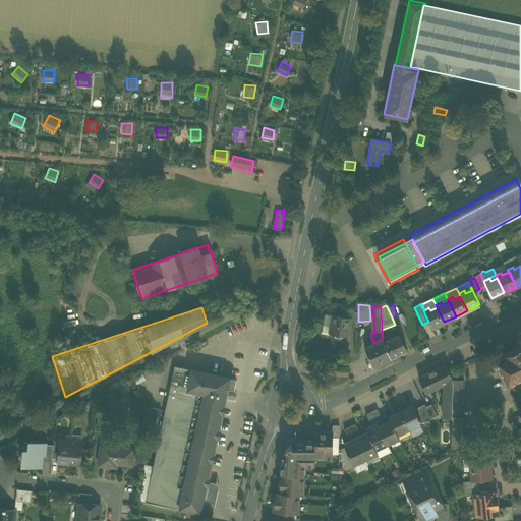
[(431,328),(444,322),(437,307),(430,310),(428,307),(427,308),(424,310),(423,310),(425,315),(428,322),(431,328)]
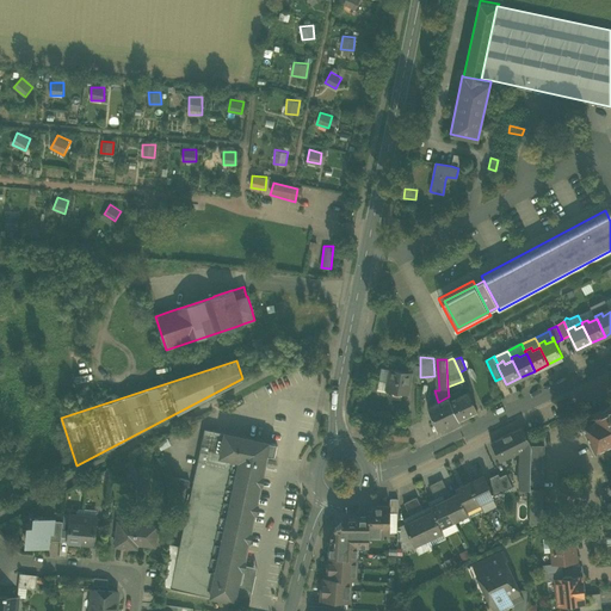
[(420,383),(420,377),(420,366),(412,364),(411,372),(412,372),(411,382),(420,383)]
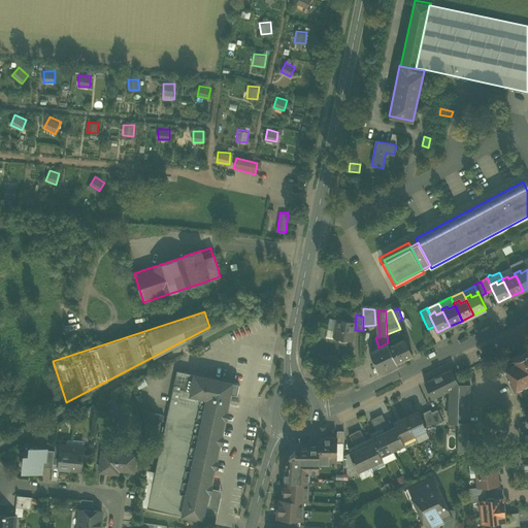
[(328,329),(335,330),(337,320),(330,318),(329,321),(328,329)]
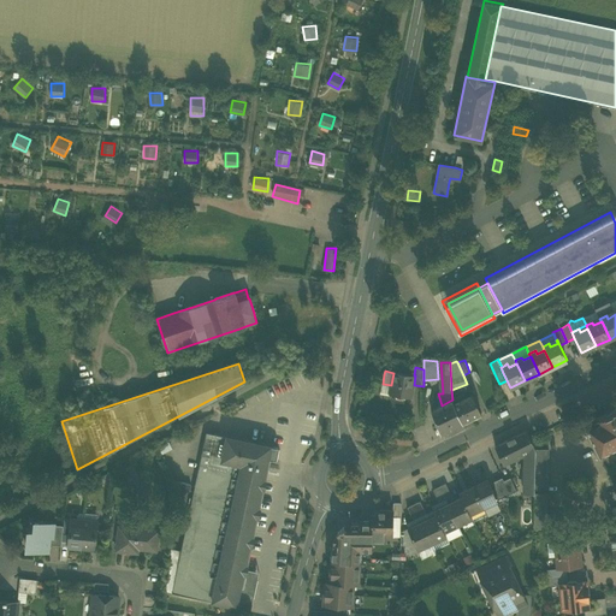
[(394,372),(394,373),(391,385),(390,394),(390,395),(407,397),(409,384),(414,385),(415,375),(414,375),(394,372)]
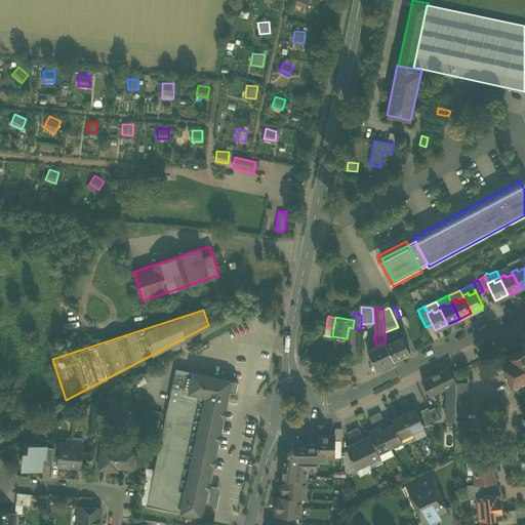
[(325,334),(332,335),(333,328),(326,327),(325,334)]
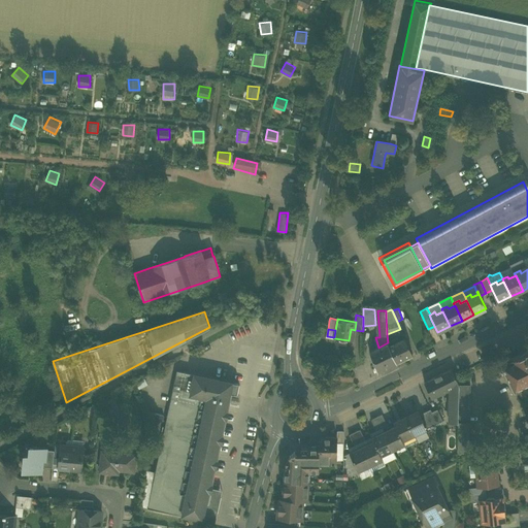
[(388,342),(396,362),(413,355),(404,338),(397,341),(395,339),(388,342)]
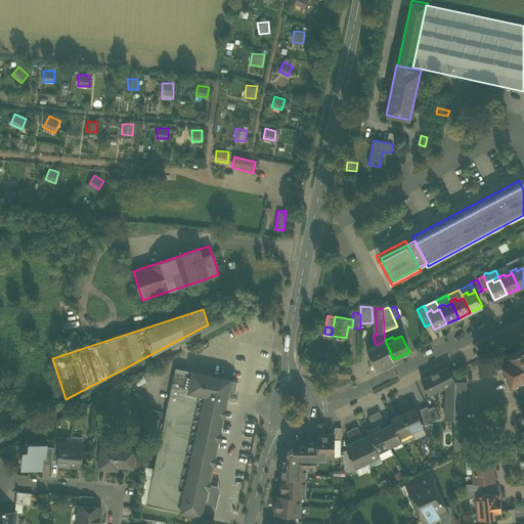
[(366,349),(375,368),(393,359),(385,340),(376,345),(366,349)]
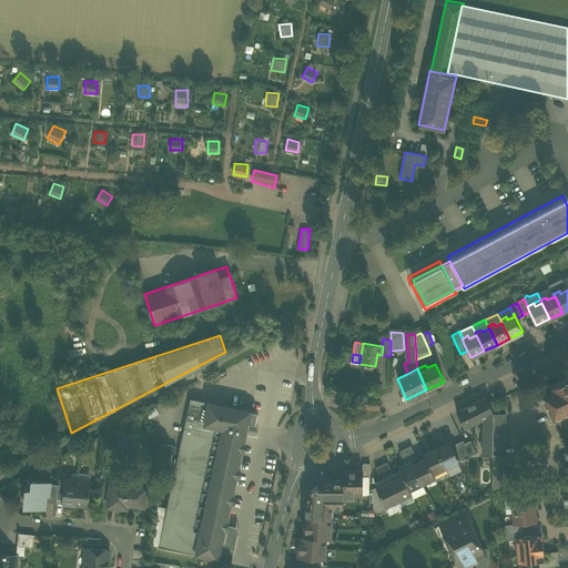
[(553,419),(554,419),(567,412),(567,375),(567,376),(549,385),(550,386),(550,387),(539,392),(544,401),(553,419)]
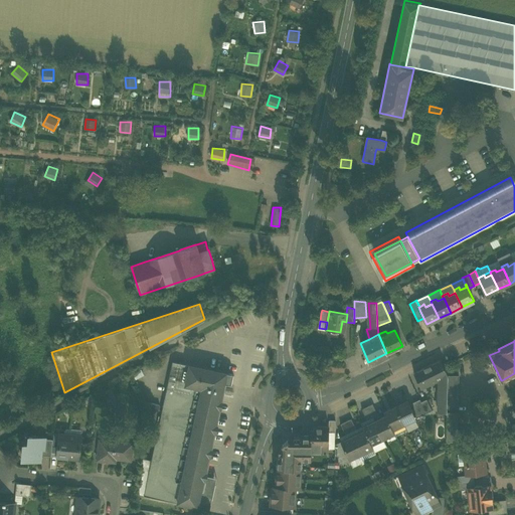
[(413,373),(420,388),(439,379),(448,375),(440,360),(413,373)]
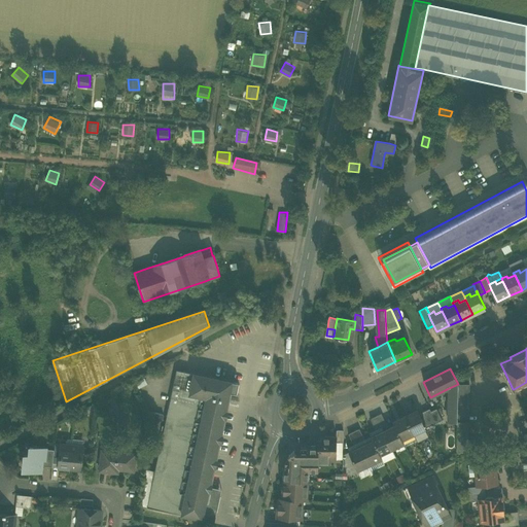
[(171,512),(182,514),(207,397),(189,393),(195,374),(177,370),(154,473),(151,489),(147,506),(171,512)]
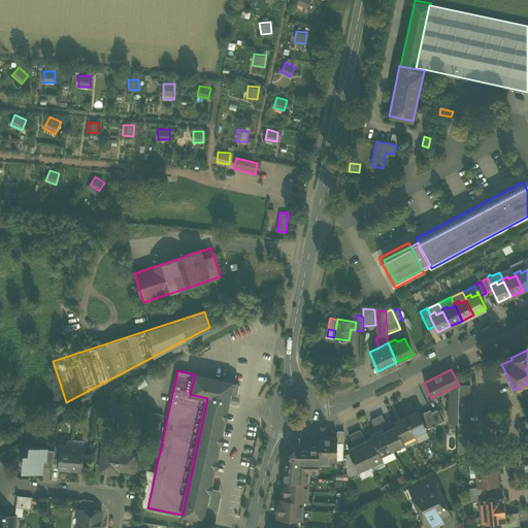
[(183,515),(203,520),(209,487),(230,392),(232,382),(195,374),(190,394),(207,398),(183,515)]
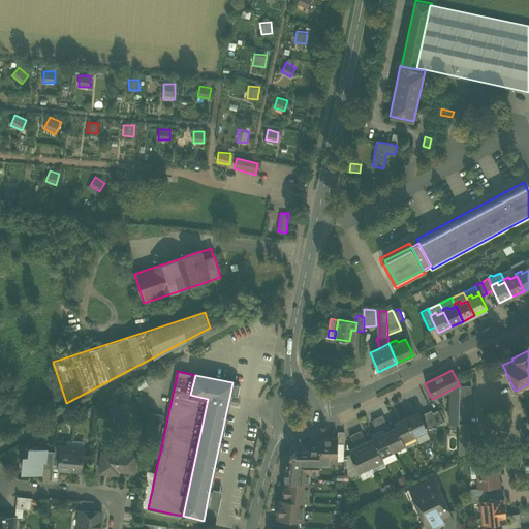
[(234,383),(232,382),(230,393),(238,395),(240,384),(234,383)]
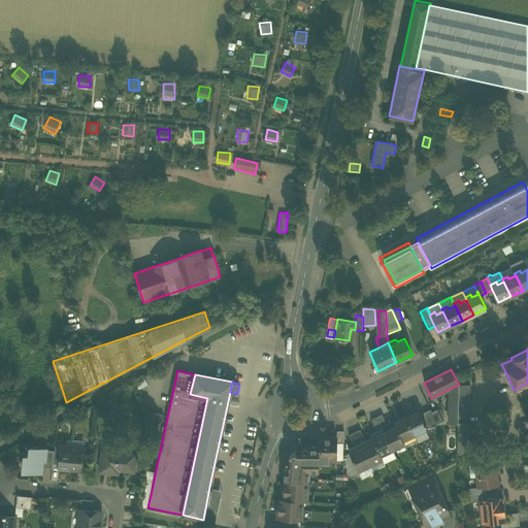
[(450,422),(458,422),(459,385),(450,389),(450,422)]
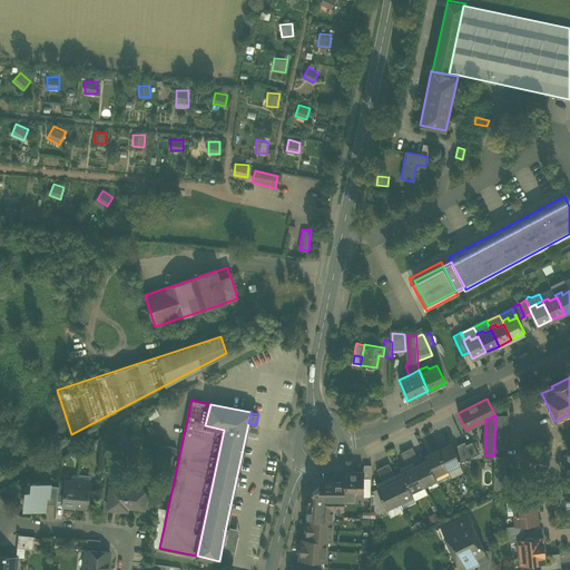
[(494,489),(505,488),(505,475),(507,438),(507,415),(495,415),(494,455),(494,489)]
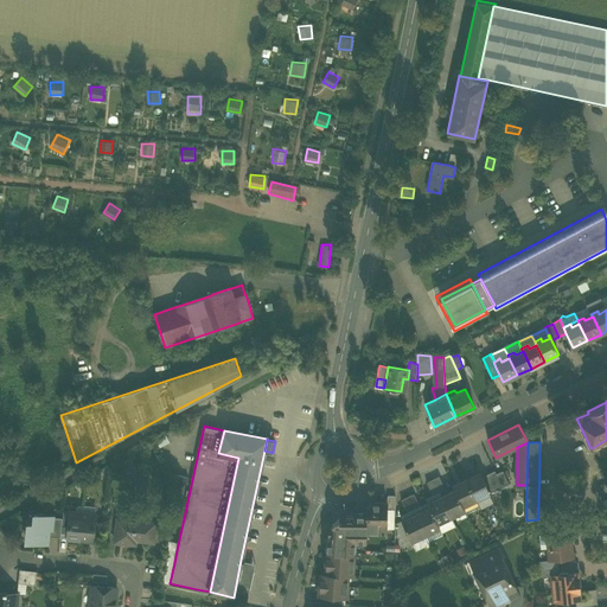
[(489,473),(496,486),(500,484),(497,474),(494,471),(489,473)]
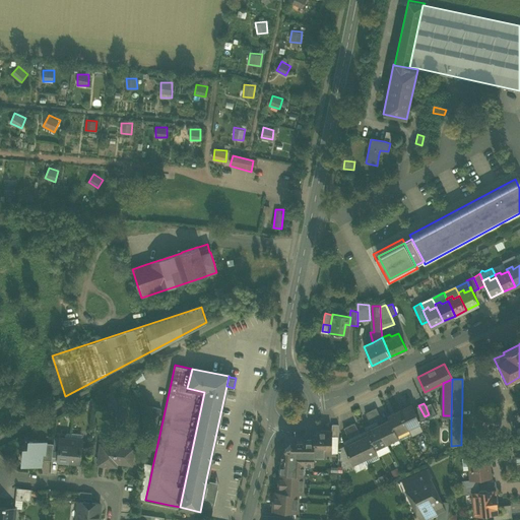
[(429,414),(431,417),(436,414),(431,403),(426,406),(429,414)]
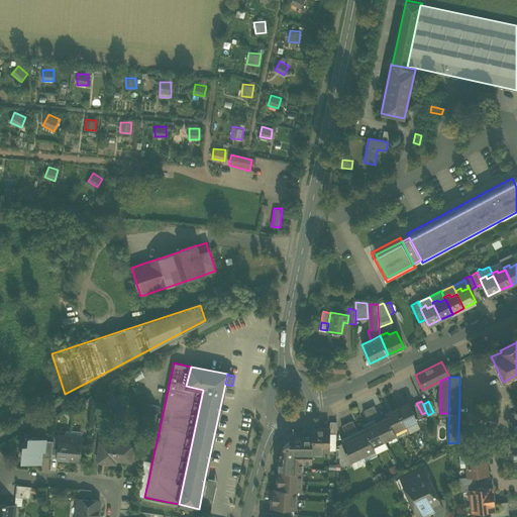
[(397,408),(406,426),(417,420),(418,420),(417,419),(411,406),(409,402),(397,408)]
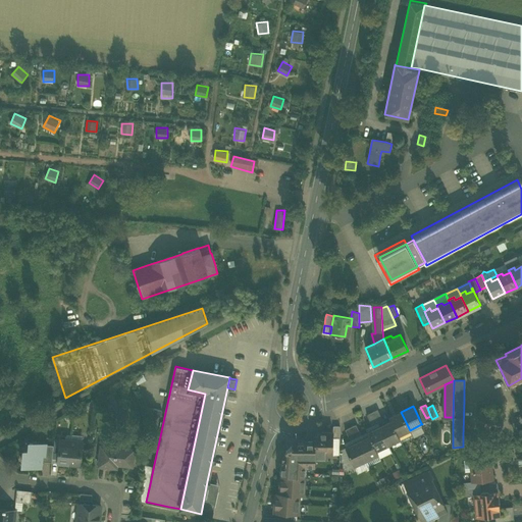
[(421,423),(427,421),(426,418),(420,407),(415,410),(421,423)]
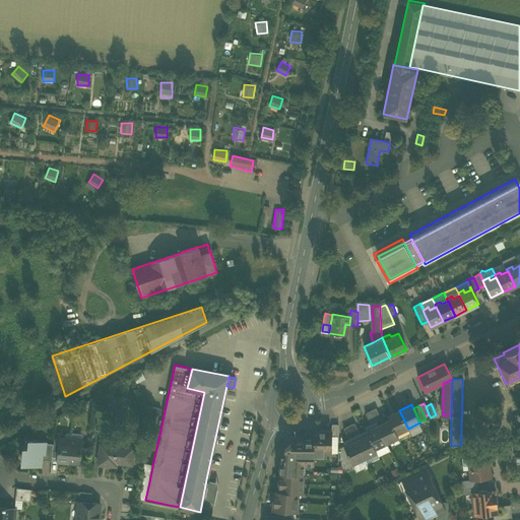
[(376,407),(371,410),(376,421),(382,418),(376,407)]
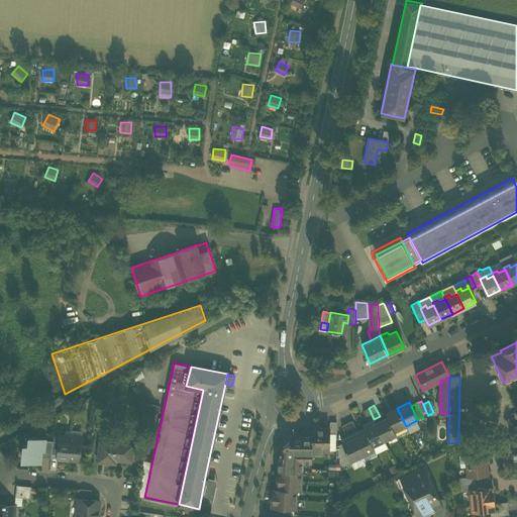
[(369,421),(374,419),(369,408),(364,411),(369,421)]
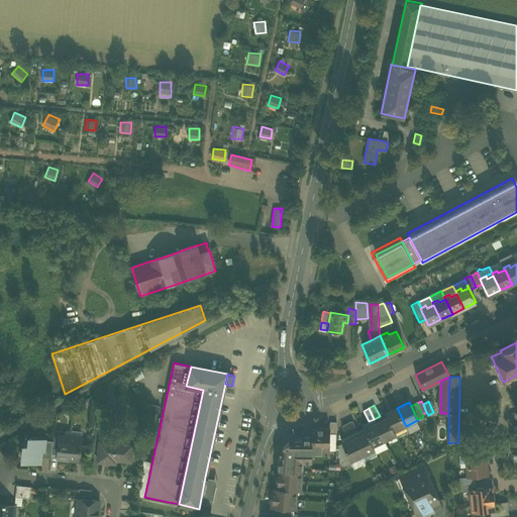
[(394,431),(406,426),(397,408),(386,413),(387,417),(394,431)]
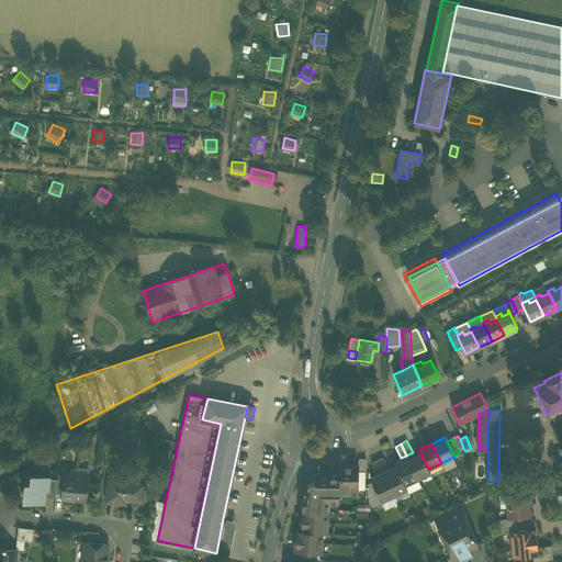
[(430,473),(428,469),(420,453),(408,460),(417,479),(430,473)]
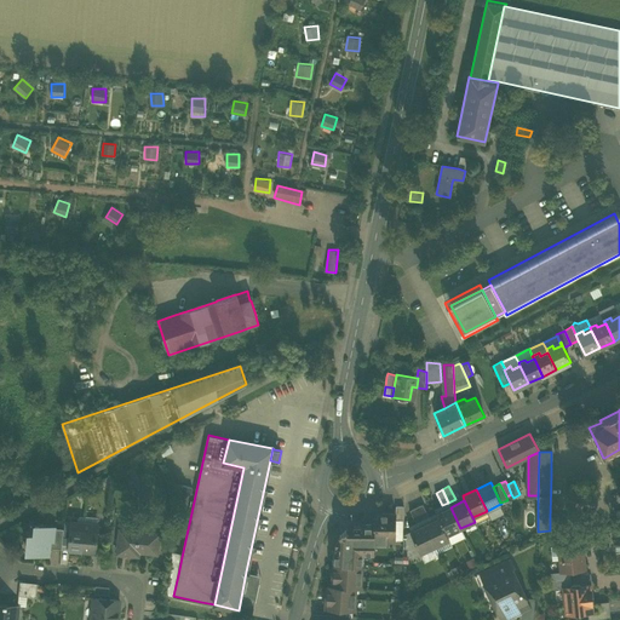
[(423,504),(417,507),(423,521),(429,517),(423,504)]
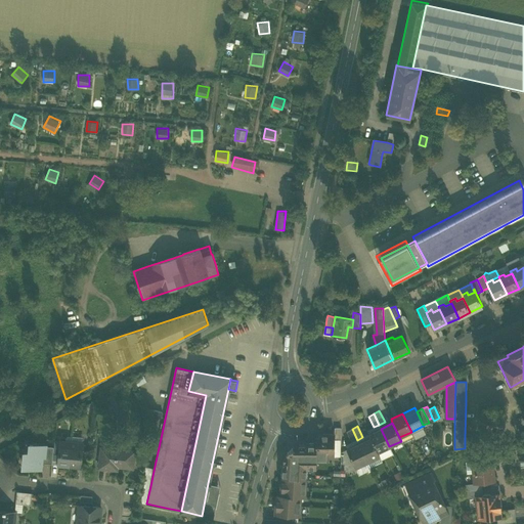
[(425,432),(423,426),(411,432),(416,439),(424,435),(425,432)]
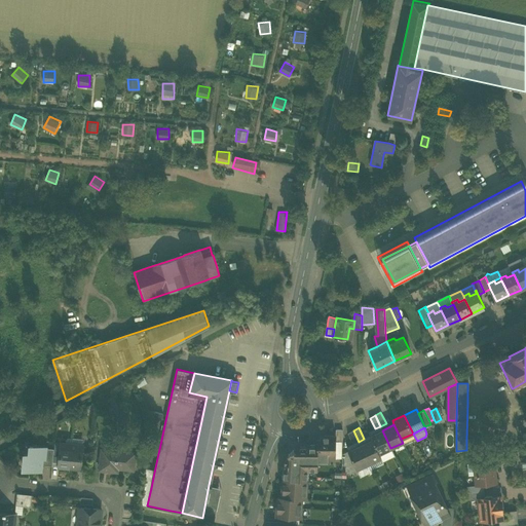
[(352,444),(359,442),(353,430),(347,433),(352,444)]
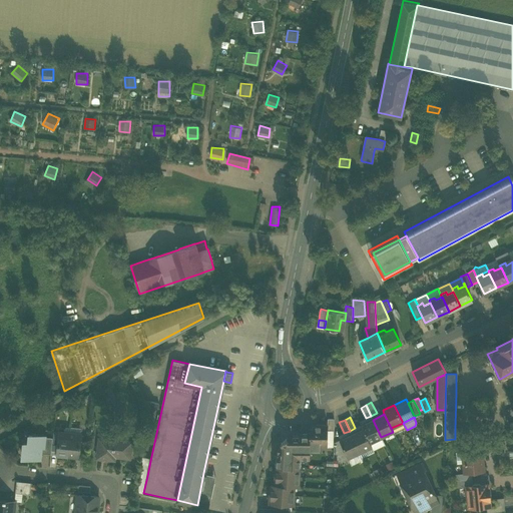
[(370,443),(381,437),(373,420),(361,425),(363,429),(370,443)]
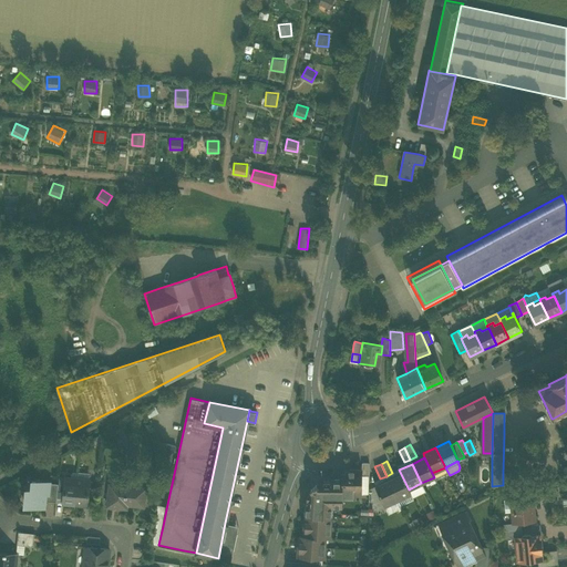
[(342,473),(342,480),(342,497),(353,498),(353,494),(362,494),(362,476),(362,470),(348,468),(348,473),(342,473)]
